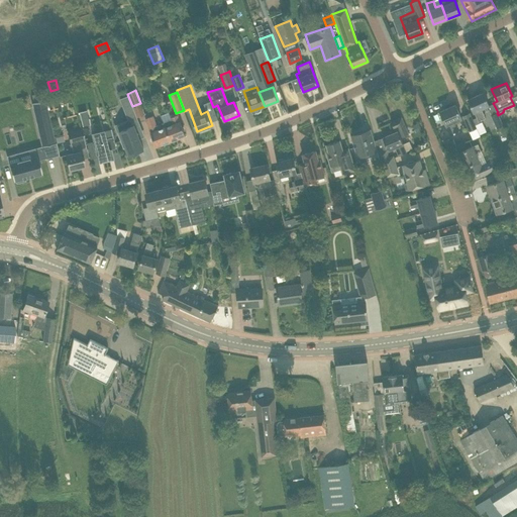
[(477,117),(473,119),(475,125),(476,125),(480,123),(479,121),(485,118),(482,110),(489,106),(483,93),(469,99),(477,117)]
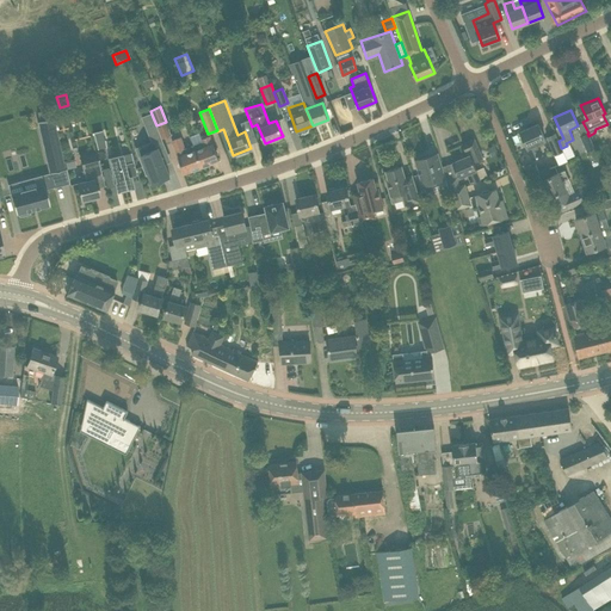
[(156,125),(153,117),(143,122),(152,143),(162,140),(156,125)]
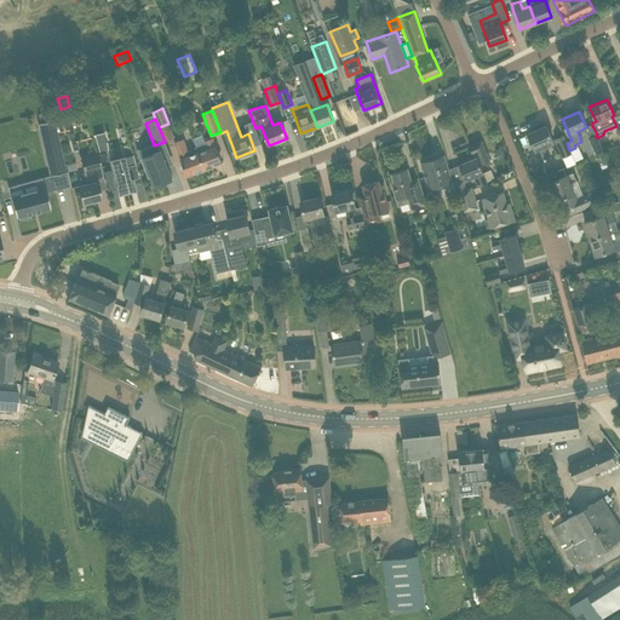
[(38,124),(50,176),(65,172),(53,120),(38,124)]
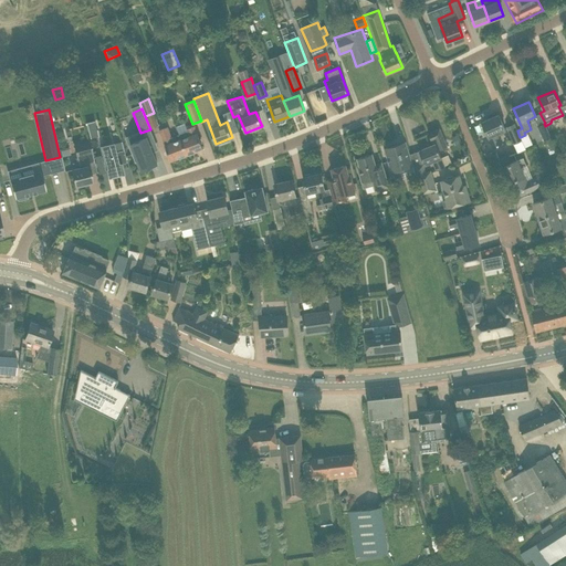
[(482,123),(493,148),(502,144),(498,134),(505,130),(499,115),(482,123)]
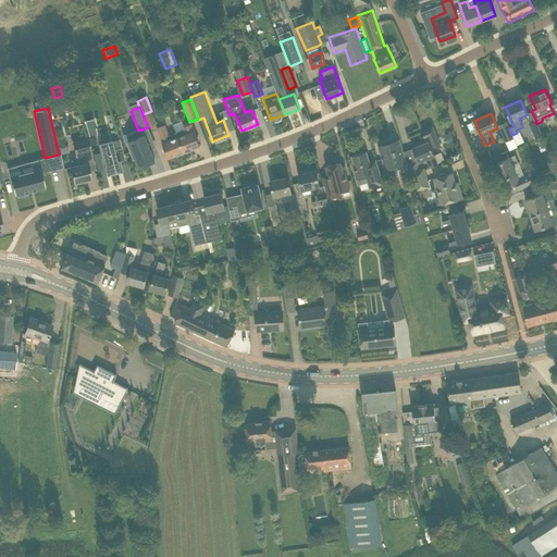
[(95,132),(93,120),(93,119),(85,121),(88,136),(89,136),(88,133),(95,132)]
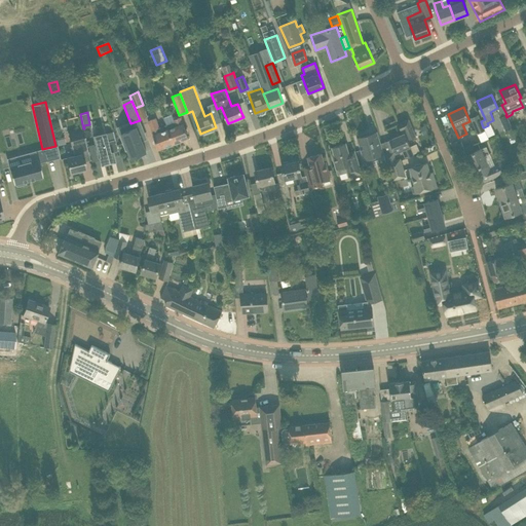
[(163,117),(166,124),(170,136),(173,144),(188,138),(183,123),(181,116),(173,119),(172,114),(163,117)]
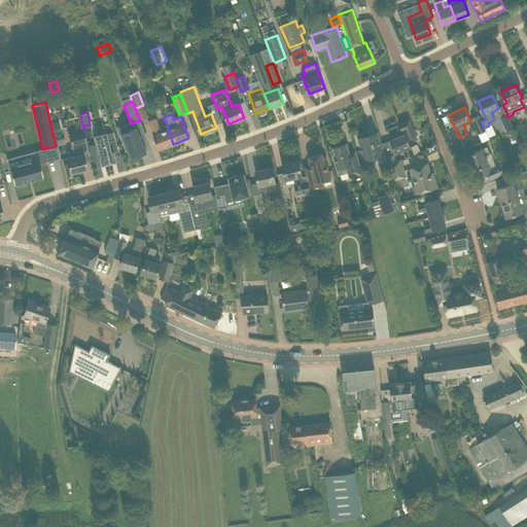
[(484,128),(482,121),(479,115),(471,118),(482,142),(489,139),(485,128),(484,128)]
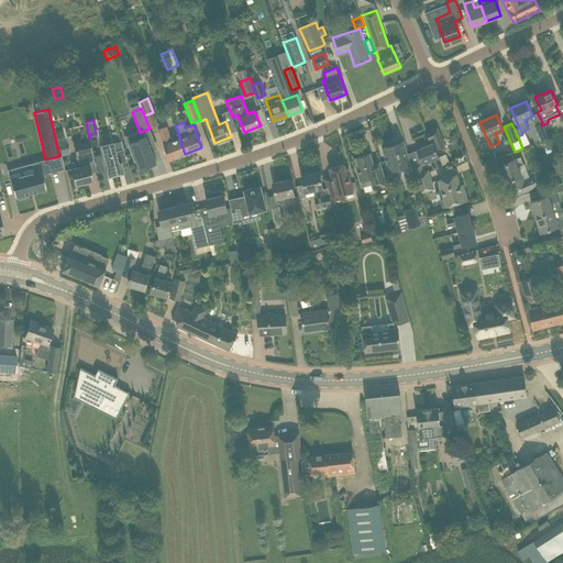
[(542,125),(541,123),(534,125),(545,150),(552,147),(548,138),(548,136),(542,125)]
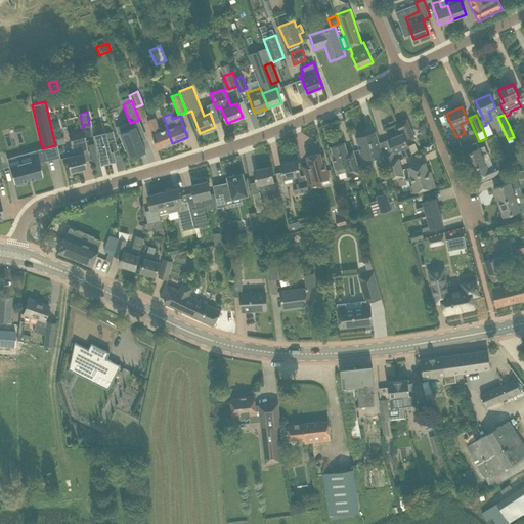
[(169,135),(166,124),(159,127),(155,117),(146,120),(151,135),(153,134),(158,148),(172,143),(169,135)]
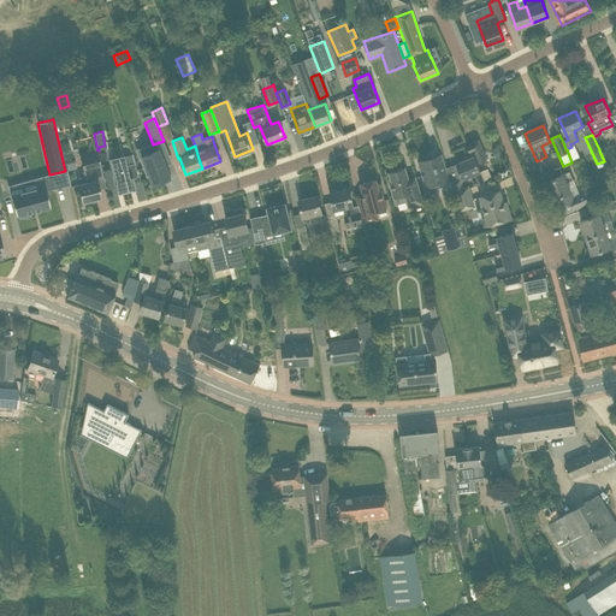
[(466,144),(469,154),(471,153),(472,157),(456,164),(463,179),(471,177),(474,185),(484,182),(480,172),(477,164),(478,163),(478,164),(487,160),(478,140),(466,144)]
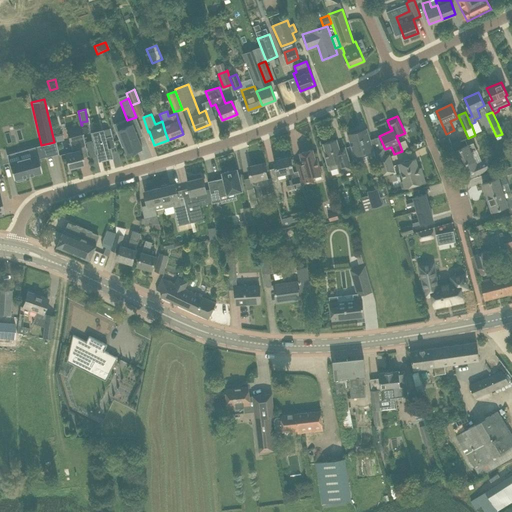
[(409,124),(412,131),(418,129),(415,122),(409,124)]
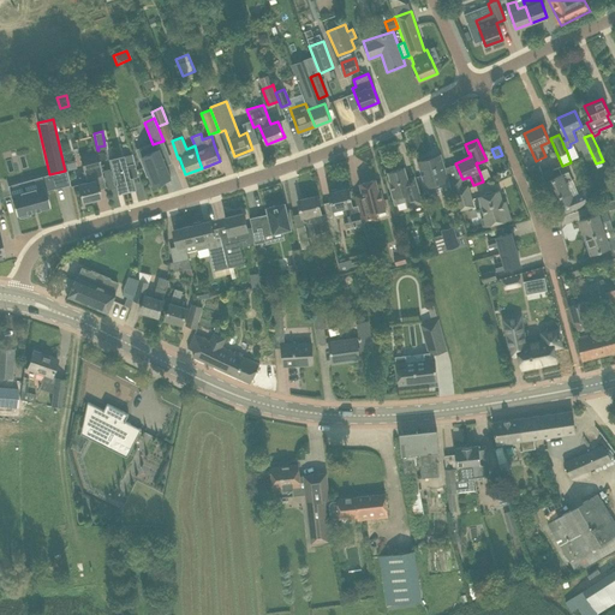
[(171,178),(159,149),(138,156),(145,177),(148,175),(153,185),(171,178)]
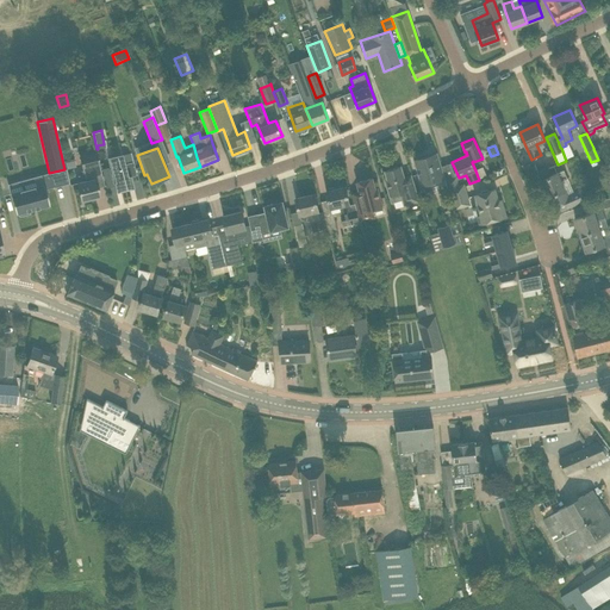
[(99,195),(95,180),(103,178),(95,153),(79,156),(82,169),(82,168),(86,179),(76,181),(81,200),(99,195)]
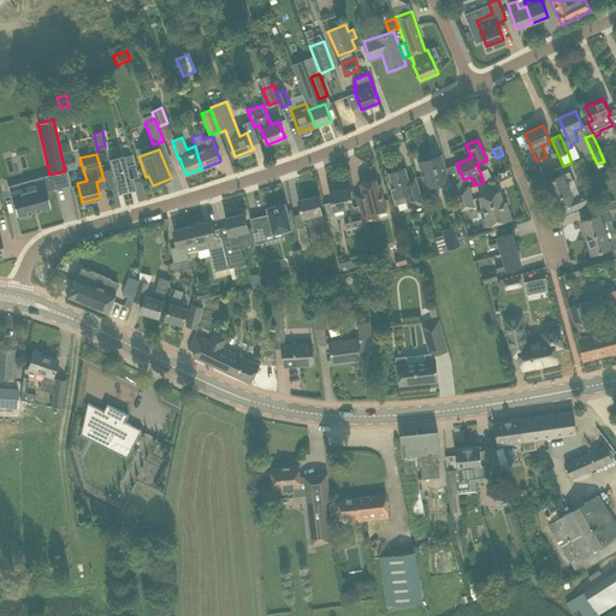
[(443,195),(454,191),(450,181),(450,182),(442,154),(418,161),(426,188),(432,187),(433,189),(440,188),(443,195)]
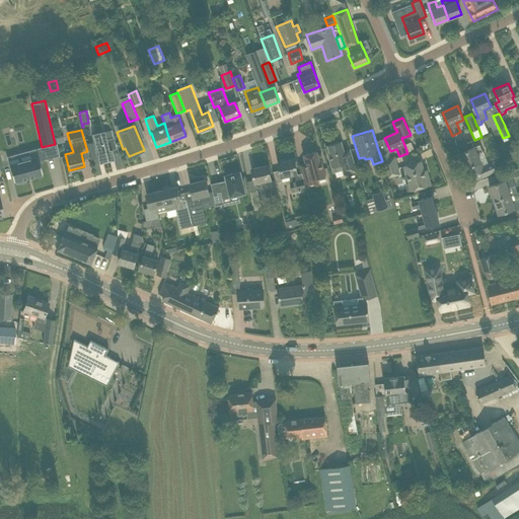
[(116,148),(114,137),(105,139),(103,131),(91,134),(98,163),(114,159),(112,150),(116,148)]
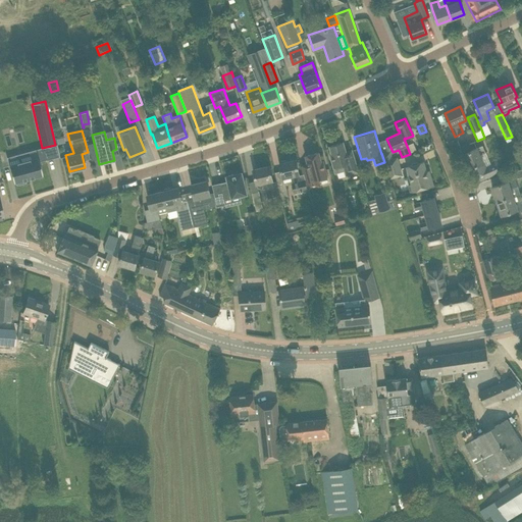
[(448,143),(452,152),(461,148),(458,142),(455,143),(454,140),(448,143)]
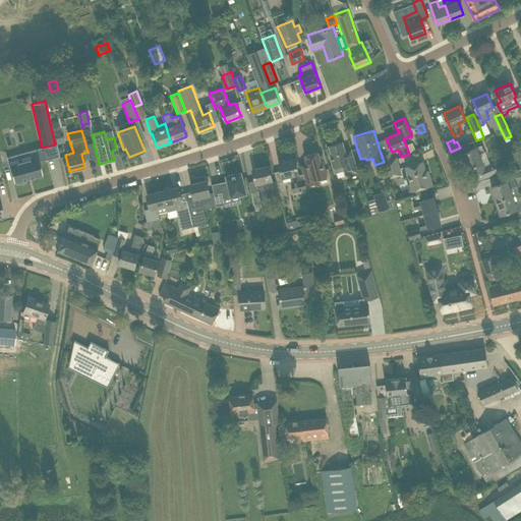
[(343,141),(329,146),(332,155),(330,156),(333,165),(333,168),(335,173),(341,171),(344,171),(345,175),(358,172),(356,164),(353,154),(352,150),(345,152),(343,141)]
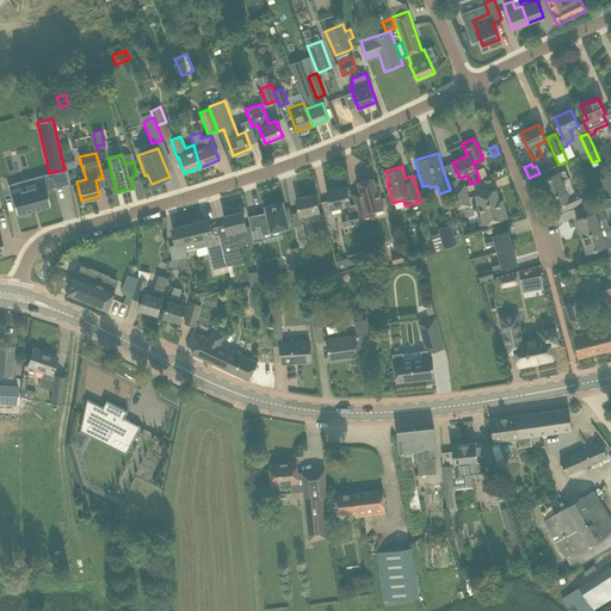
[(553,176),(542,180),(549,198),(551,197),(553,201),(554,202),(559,213),(588,198),(584,189),(569,196),(562,181),(568,179),(565,171),(553,176)]
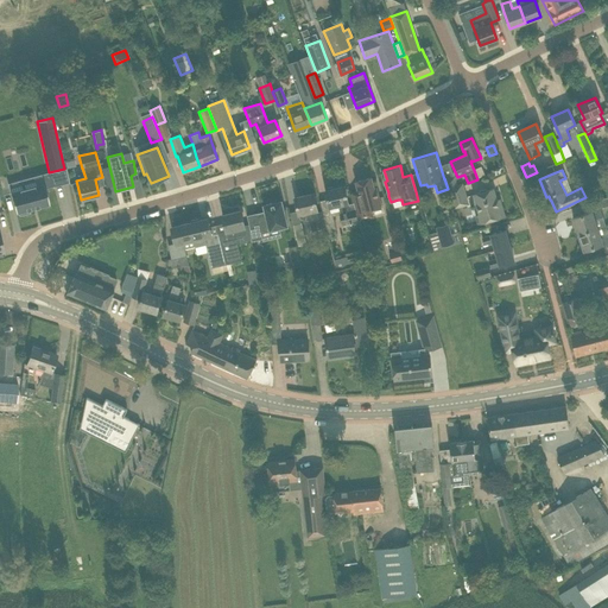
[(448,189),(449,195),(464,190),(462,187),(463,185),(462,183),(457,184),(455,176),(444,178),(448,189)]
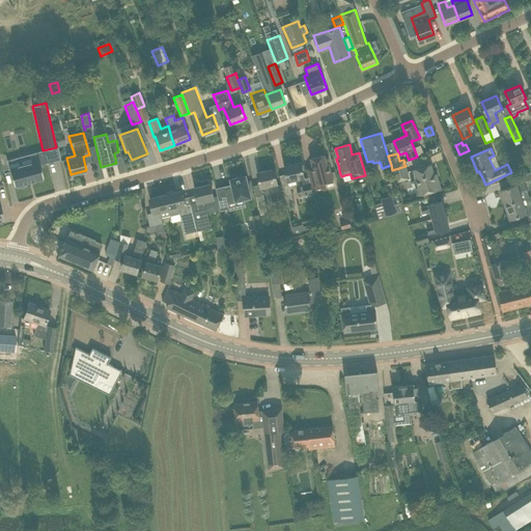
[(9,168),(14,187),(16,186),(17,188),(26,186),(25,184),(43,178),(39,165),(47,163),(45,155),(31,158),(32,162),(9,168)]
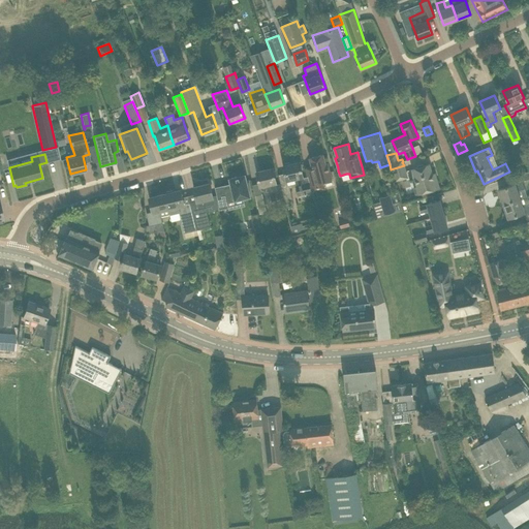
[(311,166),(306,167),(308,177),(312,192),(313,192),(316,207),(317,207),(327,204),(322,189),(325,188),(323,182),(332,180),(328,163),(325,163),(323,154),(309,158),(311,166)]
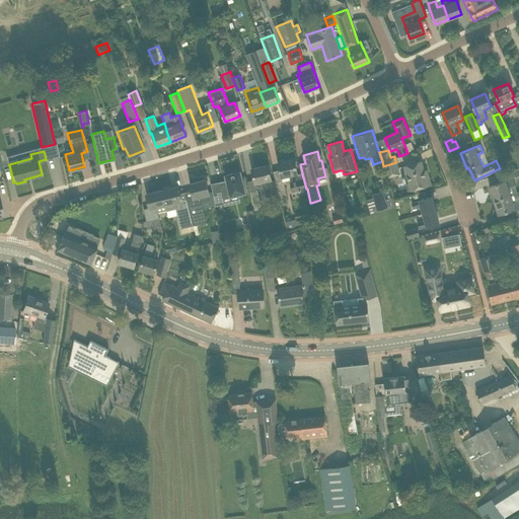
[(396,162),(383,166),(387,178),(400,174),(395,158),(394,159),(396,162)]
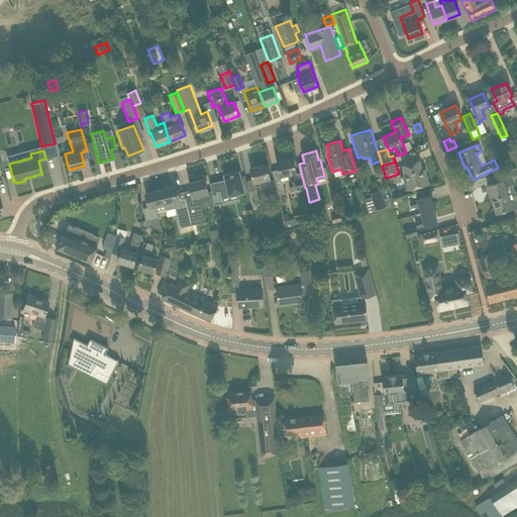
[(293,159),(277,162),(281,177),(288,176),(290,182),(289,182),(291,192),(305,189),(305,188),(301,173),(296,174),(293,159)]
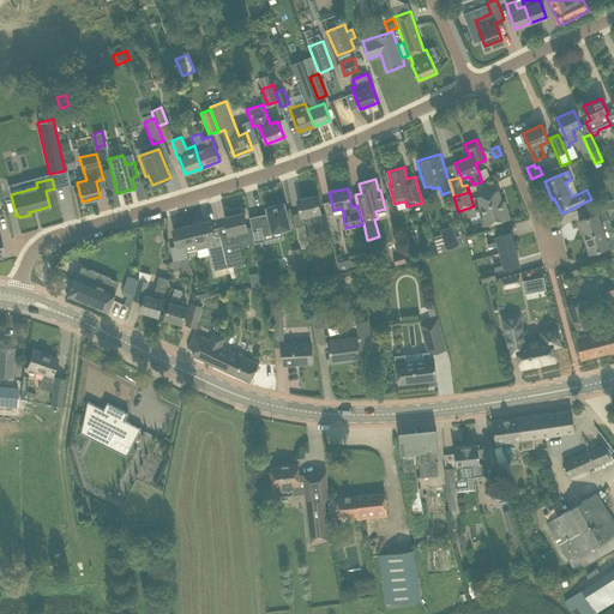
[(482,216),(480,217),(482,227),(510,218),(506,206),(503,208),(498,191),(477,197),(482,216)]
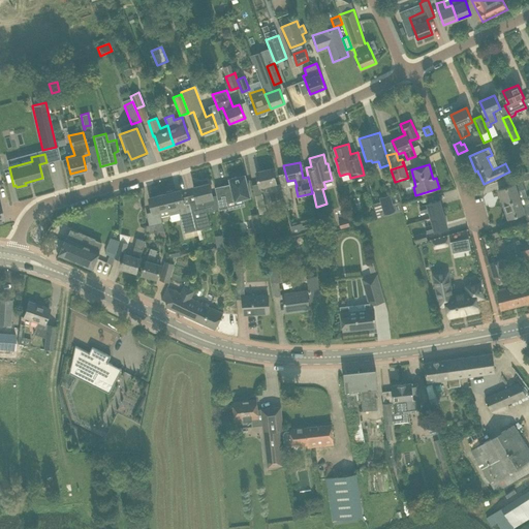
[(273,168),(256,172),(258,182),(260,188),(268,186),(270,192),(271,199),(283,197),(283,196),(280,183),(276,184),(275,179),(273,168)]
